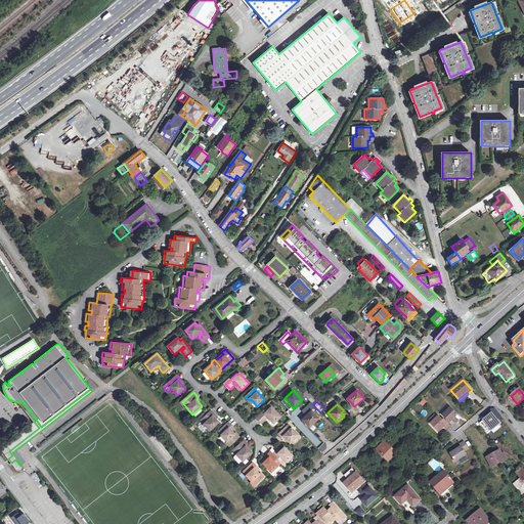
[(274,423),(280,417),(271,406),(270,405),(268,407),(257,418),(262,423),(268,418),(274,423)]
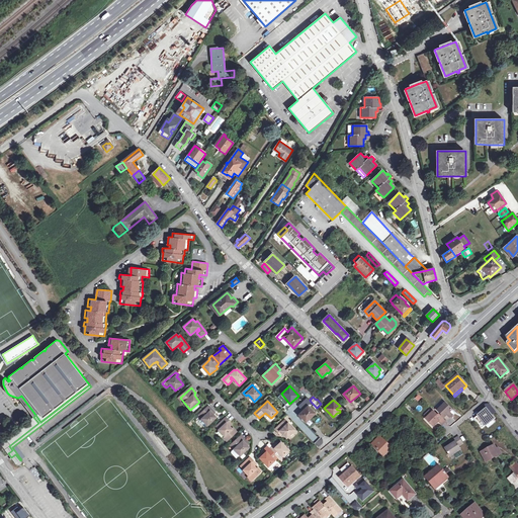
[(197,404),(191,409),(194,412),(200,407),(197,404)]
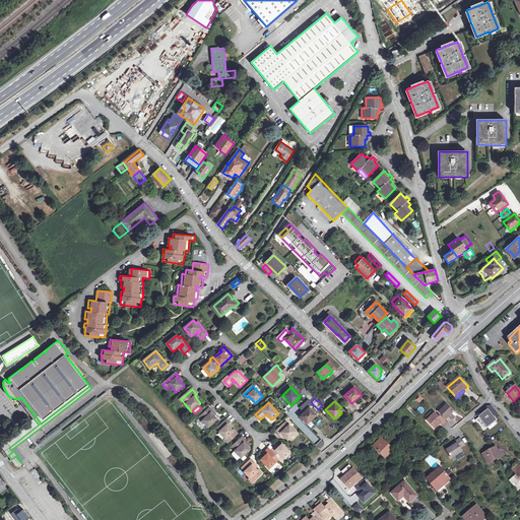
[(454,412),(447,405),(440,412),(448,423),(453,417),(451,415),(454,412)]
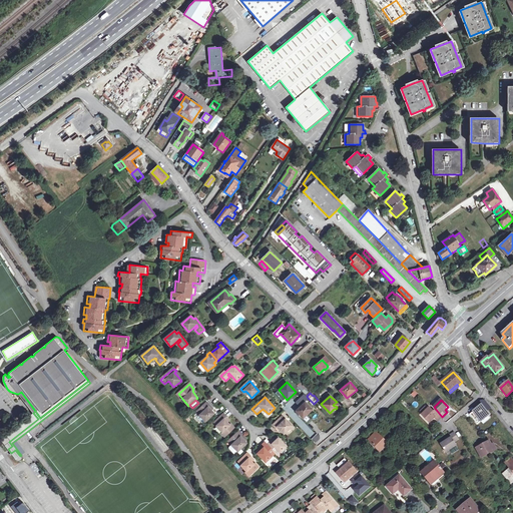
[(210,406),(207,402),(198,410),(201,413),(200,415),(205,421),(206,421),(214,414),(211,411),(208,408),(210,406)]
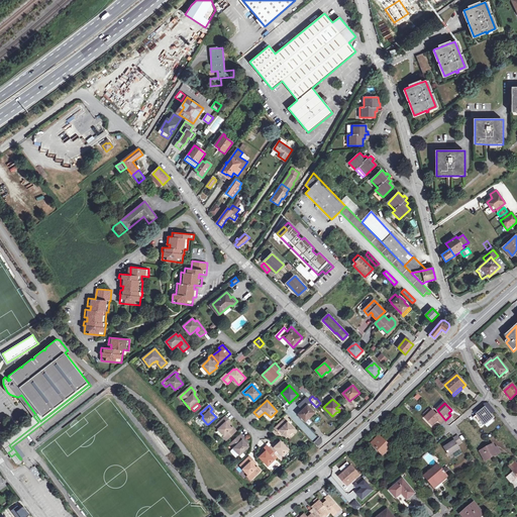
[(315,412),(308,405),(298,414),(305,421),(310,417),(313,415),(315,412)]
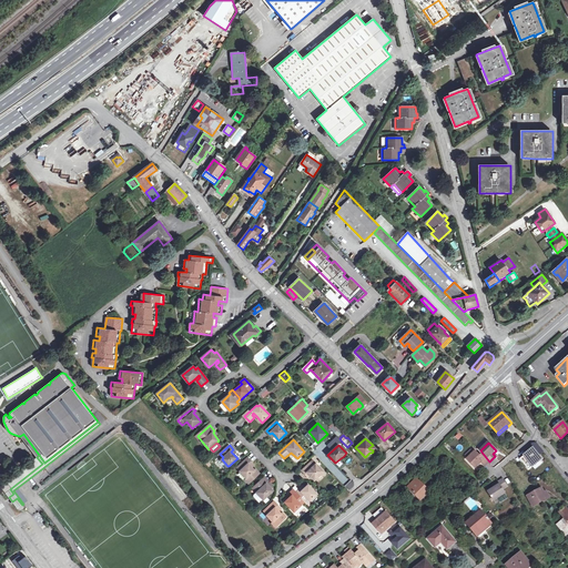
[(536,450),(534,447),(527,452),(528,453),(520,459),(529,469),(543,459),(539,455),(536,450)]
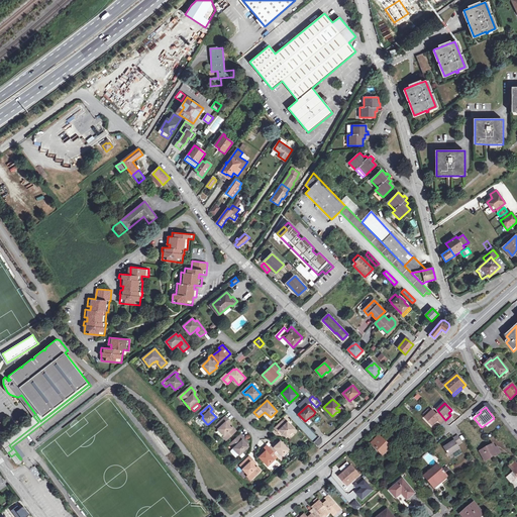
[(427,418),(435,426),(438,422),(437,421),(439,420),(442,423),(445,421),(438,414),(437,415),(434,411),(433,412),(429,416),(427,418)]
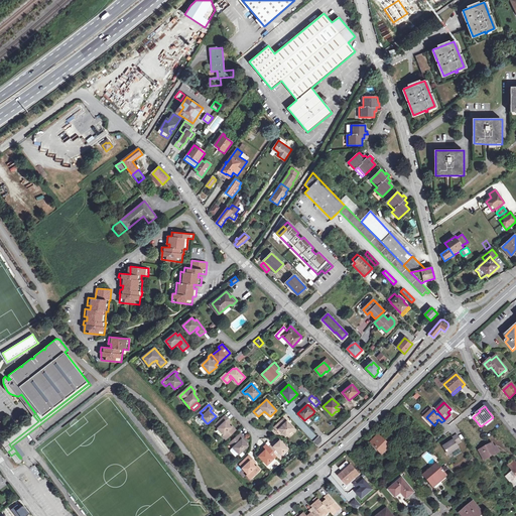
[(229,419),(225,416),(218,424),(220,427),(219,428),(224,434),(223,436),(226,439),(236,430),(233,427),(232,428),(229,425),(226,422),(229,419)]
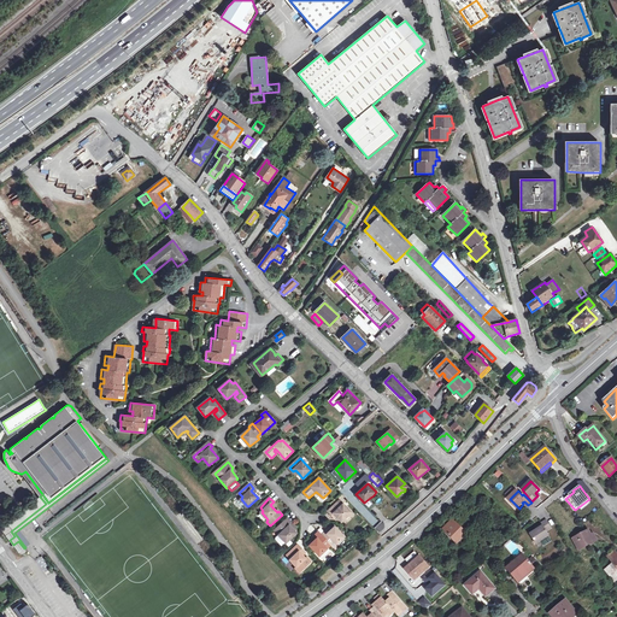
[(241,499),(238,503),(244,510),(247,506),(241,499)]
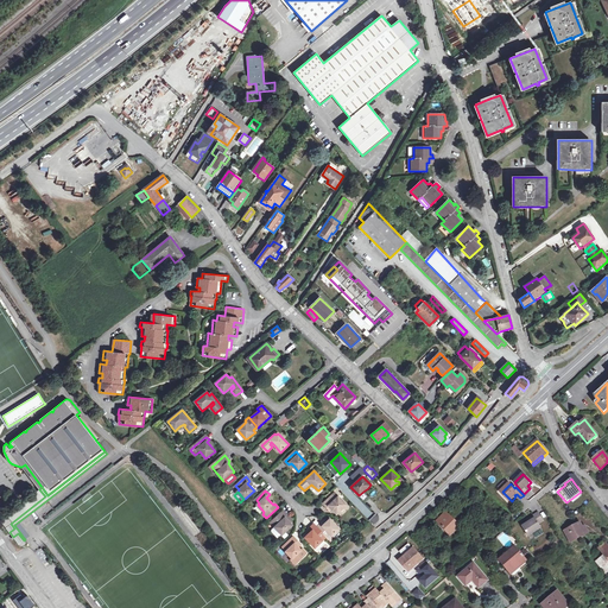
[(336,498),(334,494),(323,504),(328,507),(329,506),(333,508),(337,514),(347,505),(339,496),(336,498)]
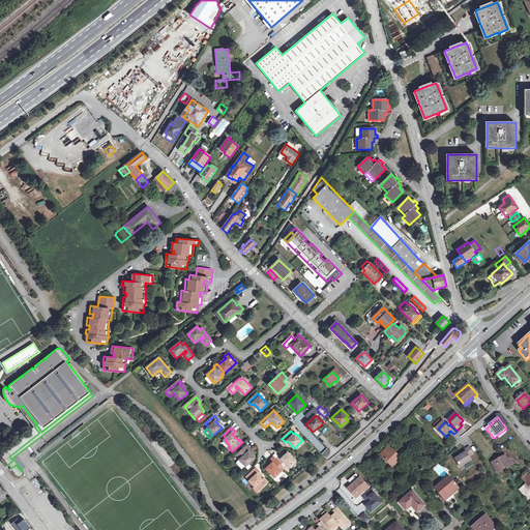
[(252,449),(247,445),(238,453),(242,458),(239,460),(240,460),(245,466),(255,458),(252,454),(248,451),(252,449)]
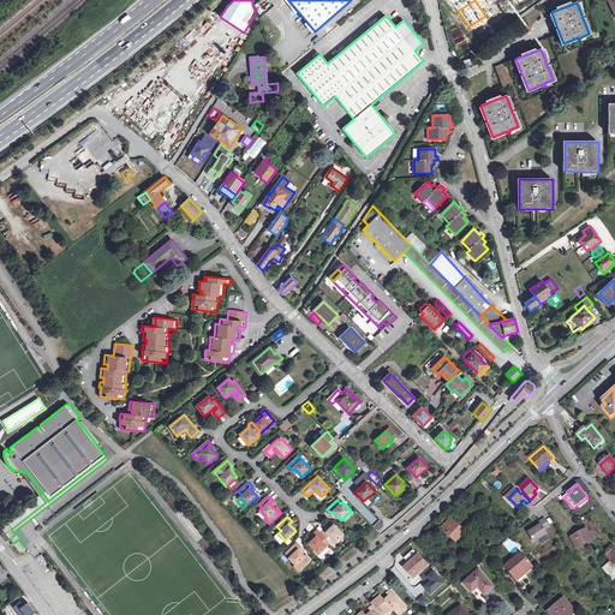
[(472,531),(465,524),(461,529),(452,519),(445,525),(448,529),(446,531),(455,541),(460,536),(463,533),(466,537),(472,531)]
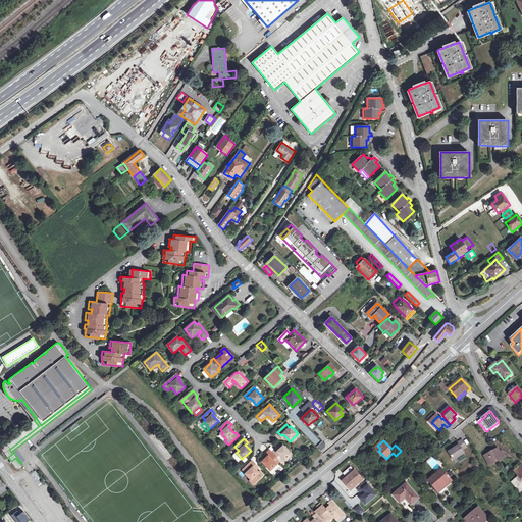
[(449,453),(454,461),(464,454),(462,451),(466,447),(462,440),(457,444),(459,446),(449,453)]
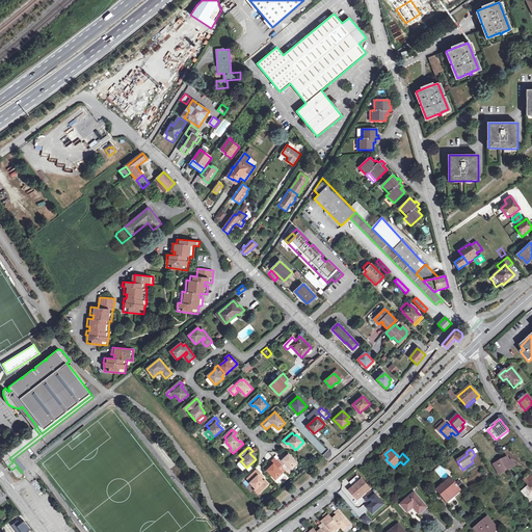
[(287,472),(297,462),(289,454),(286,457),(283,460),(281,458),(280,459),(277,461),(285,470),(287,472)]
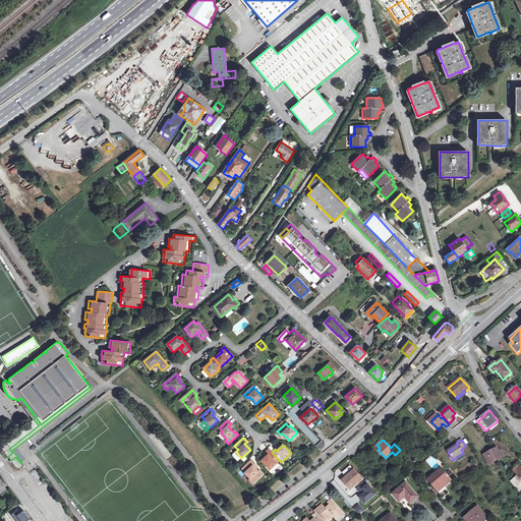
[(279,460),(272,452),(269,449),(267,451),(266,452),(268,454),(265,457),(262,460),(270,469),(279,460)]
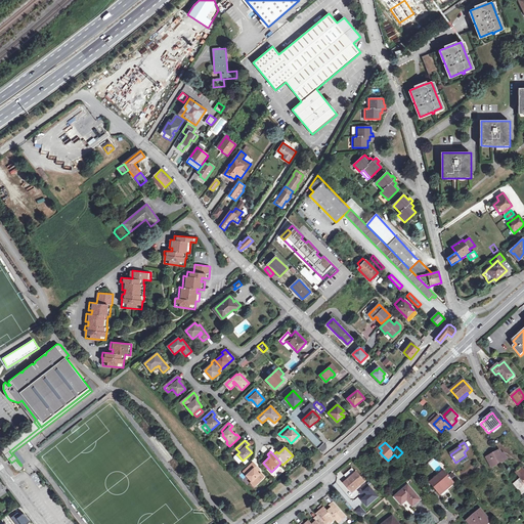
[(501,455),(499,451),(487,459),(491,466),(497,463),(498,464),(505,461),(501,455)]
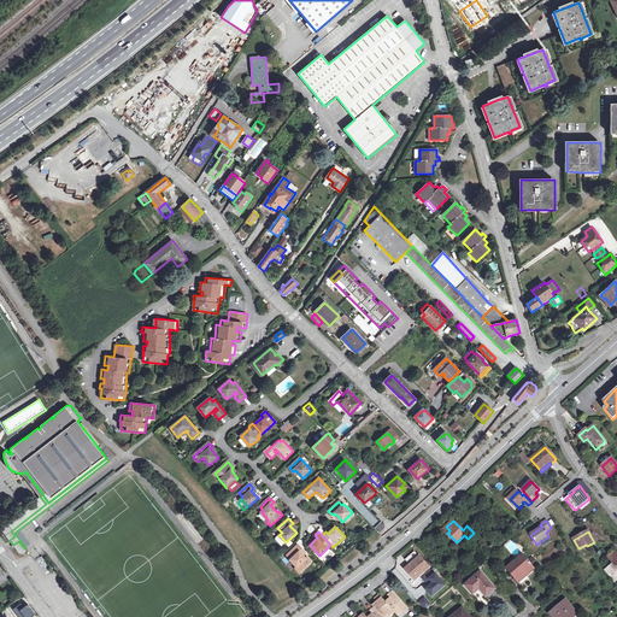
[(18,541),(13,545),(17,550),(18,552),(19,553),(22,553),(23,553),(24,553),(27,552),(27,550),(25,547),(24,548),(18,541)]
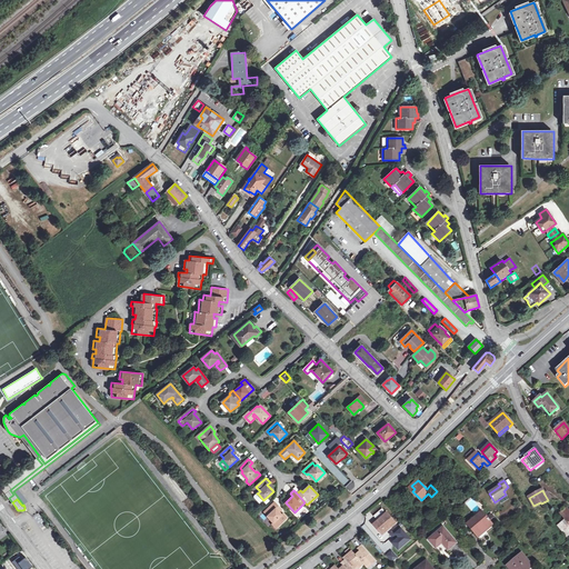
[(279,507),(275,502),(265,512),(273,522),(271,523),(276,528),(287,518),(282,513),(281,515),(279,512),(276,509),(279,507)]
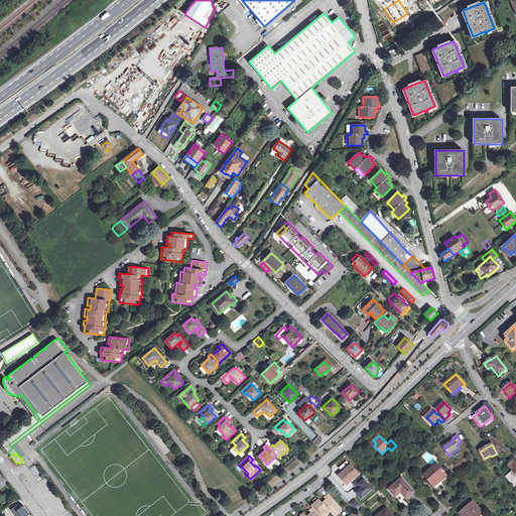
[(339,468),(343,473),(351,466),(347,461),(339,468)]
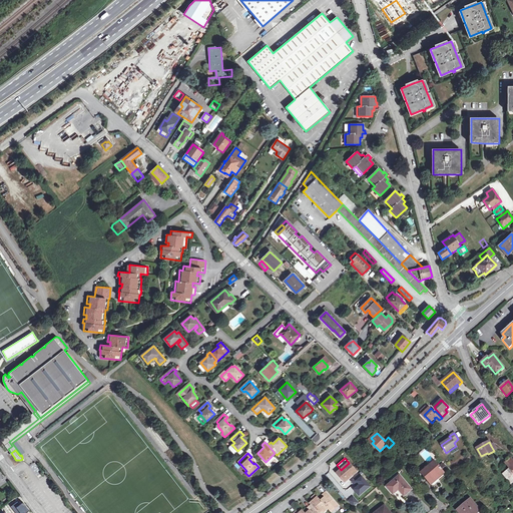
[(446,475),(435,462),(423,472),(426,475),(424,476),(428,481),(430,480),(435,485),(446,475)]
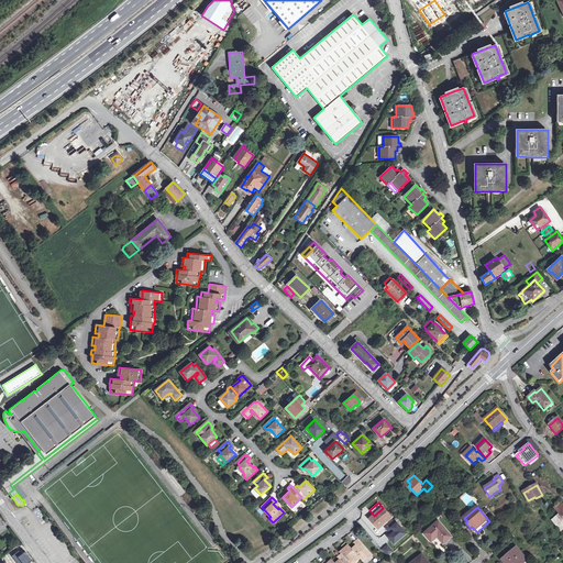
[(392,518),(383,508),(374,516),(370,519),(377,528),(382,526),(383,526),(392,518)]
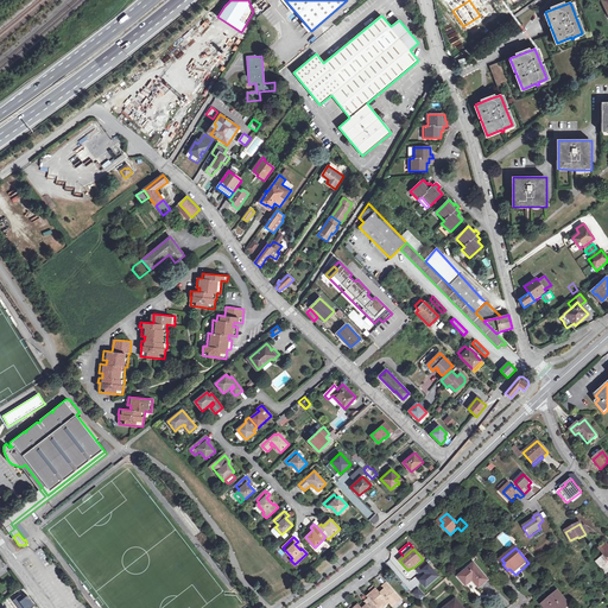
[(424,563),(416,570),(419,574),(420,572),(424,577),(420,581),(426,587),(438,576),(429,567),(428,567),(424,563)]
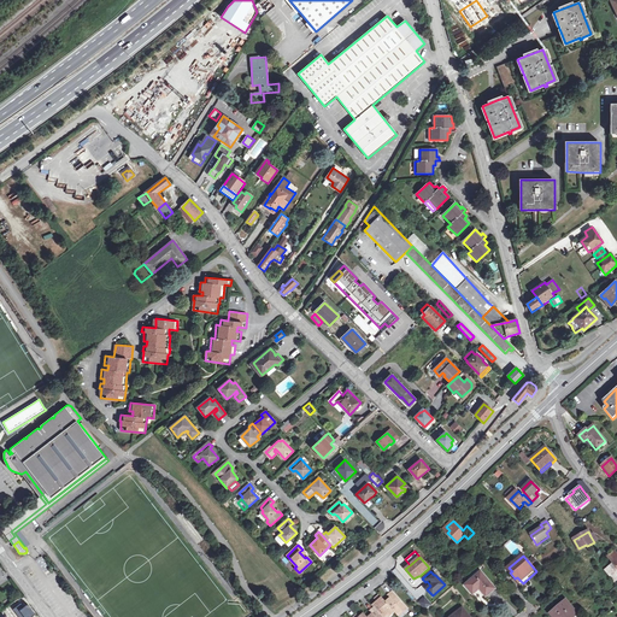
[(495,589),(481,571),(465,585),(474,594),(480,589),(487,597),(495,589)]
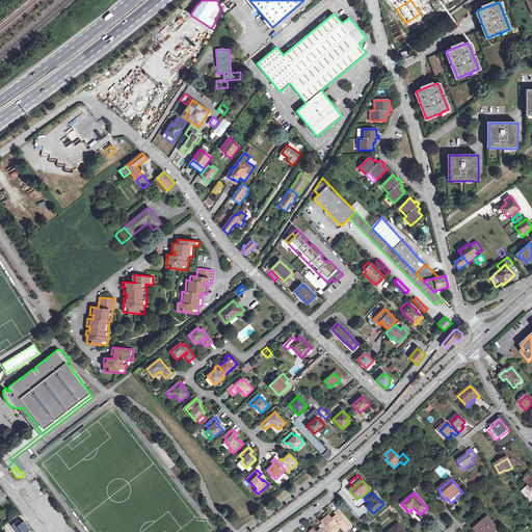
[(351,525),(339,510),(336,512),(339,516),(338,516),(334,520),(327,513),(325,515),(328,520),(326,520),(322,523),(323,524),(320,526),(323,530),(322,531),(321,530),(318,531),(316,531),(314,530),(311,531),(307,531),(304,531),(333,531),(336,530),(337,531),(341,528),(342,530),(346,527),(348,528),(351,525)]
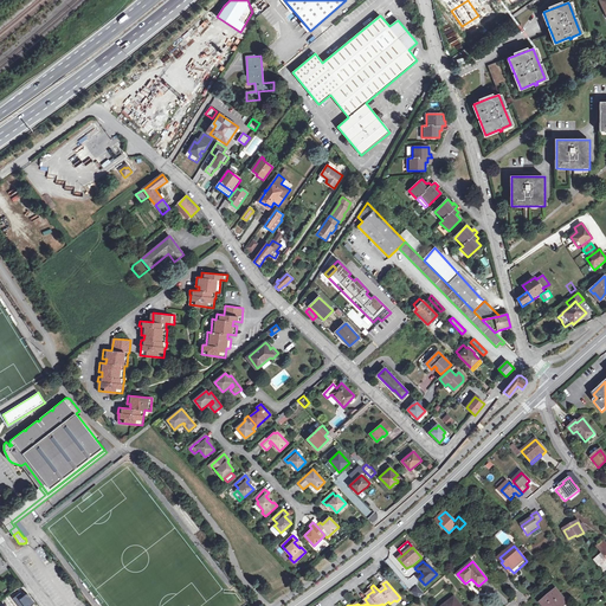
[(417,588),(412,593),(418,599),(423,595),(417,588)]
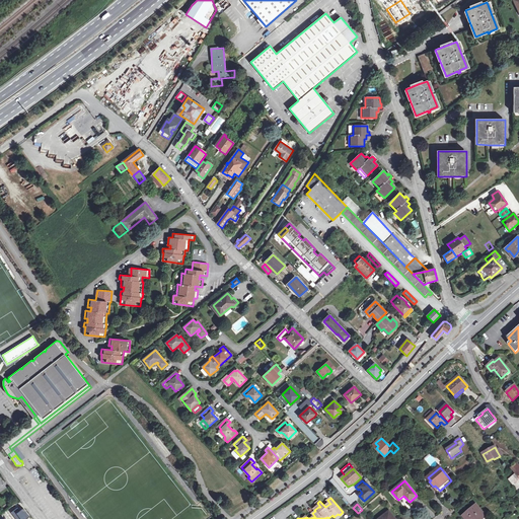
[(483,518),(486,517),(475,505),(462,516),(464,518),(483,518)]
